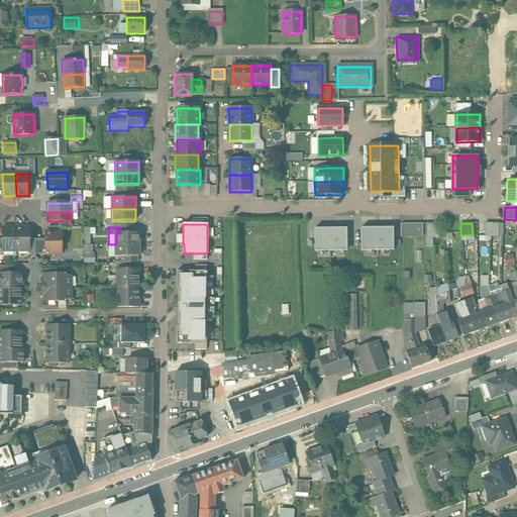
[(393,227),(360,228),(362,250),(393,250),(393,227)]
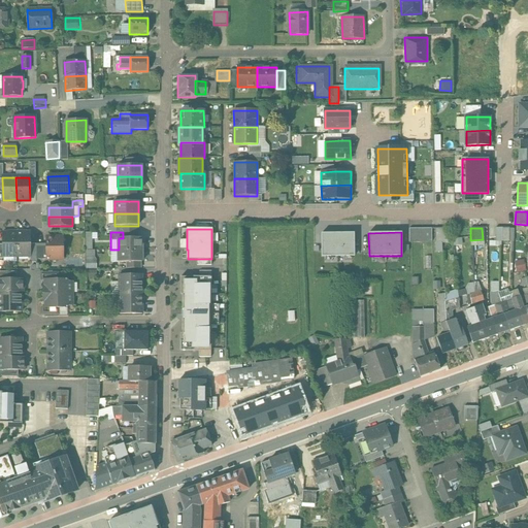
[(17,256),(17,233),(3,233),(3,244),(3,256),(17,256)]
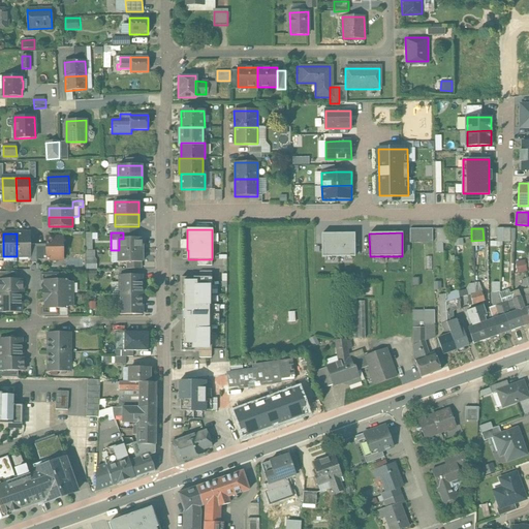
[(30,244),(30,234),(17,234),(17,256),(30,256),(30,245),(30,244)]
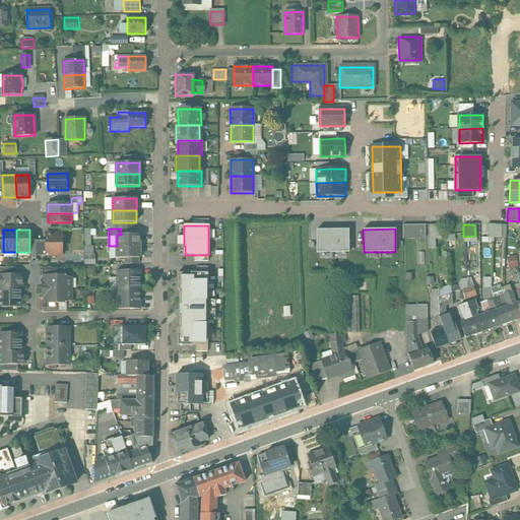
[(348,230),(316,230),(316,252),(348,252),(348,230)]
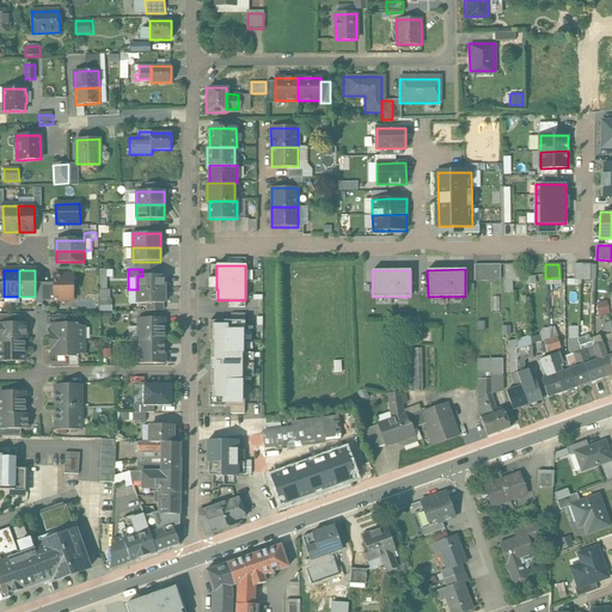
[(73,300),(73,276),(54,276),(54,283),(54,300),(73,300)]
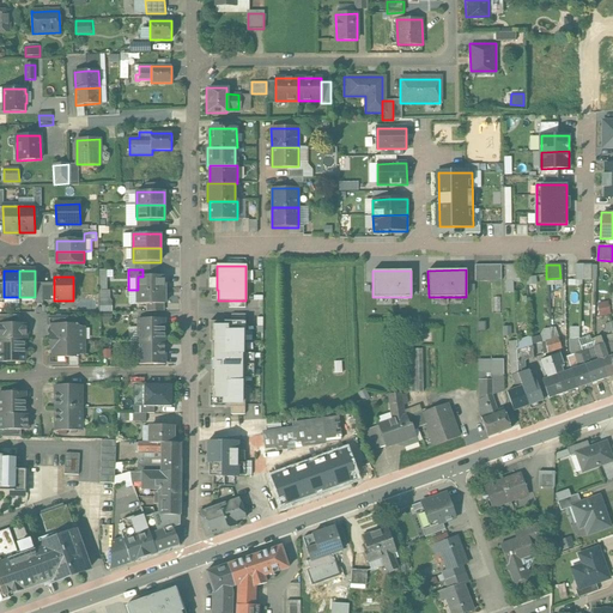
[(143,277),(138,277),(138,290),(165,290),(165,277),(158,277),(143,277)]
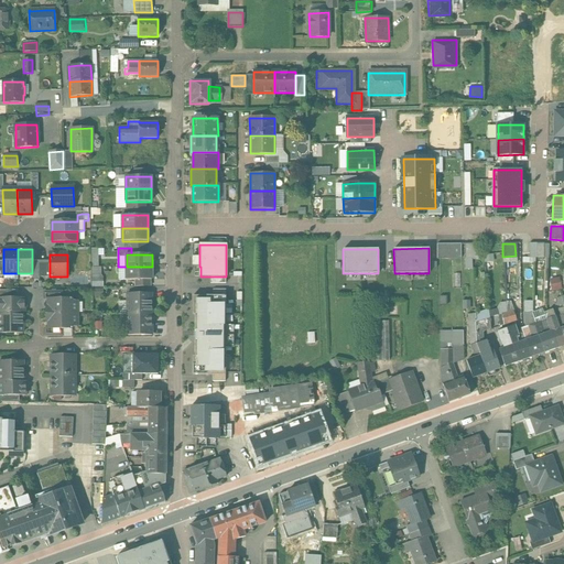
[(50,261),(39,261),(39,278),(50,278),(50,277),(50,261)]
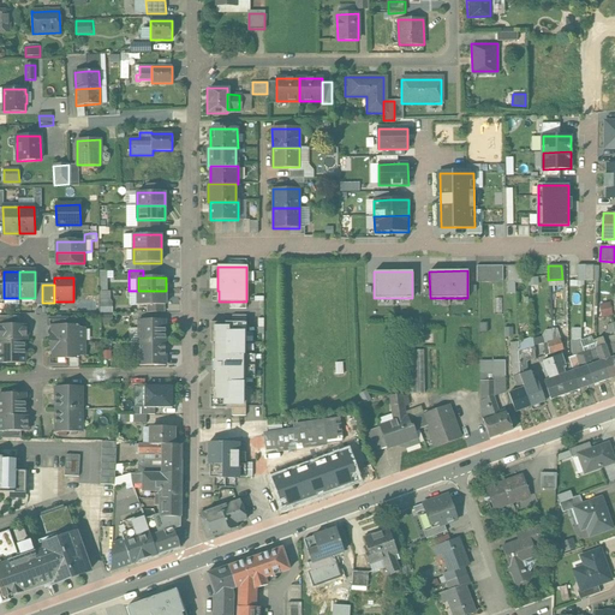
[(166,291),(138,291),(138,305),(149,305),(163,305),(166,305),(166,291)]
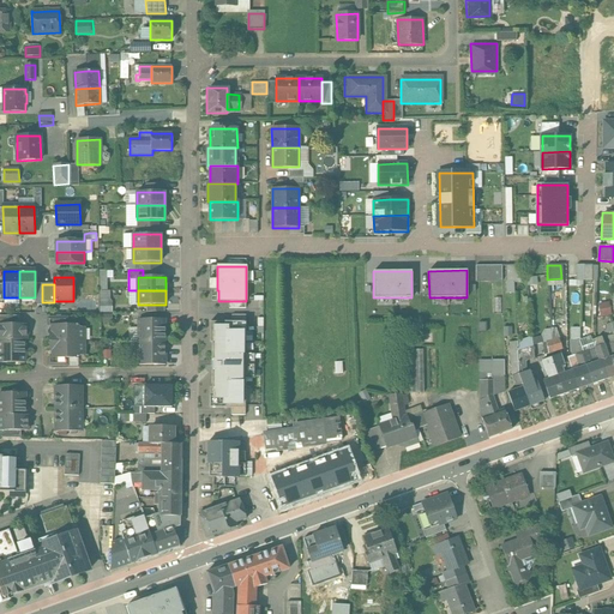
[(100,313),(112,313),(112,299),(100,299),(100,313)]
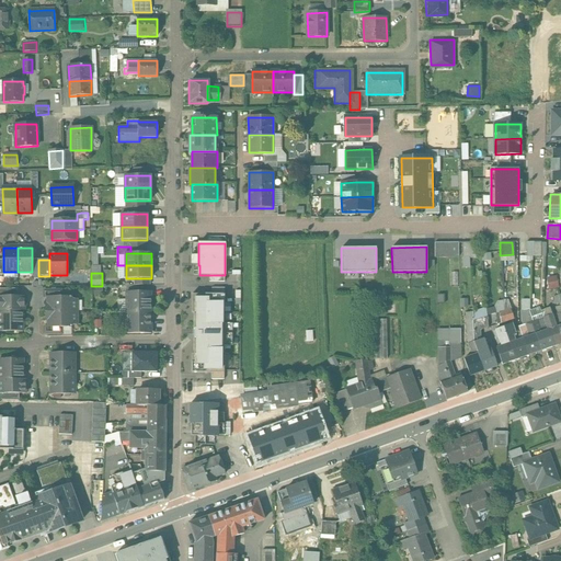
[(559,275),(548,277),(549,289),(560,287),(559,275)]
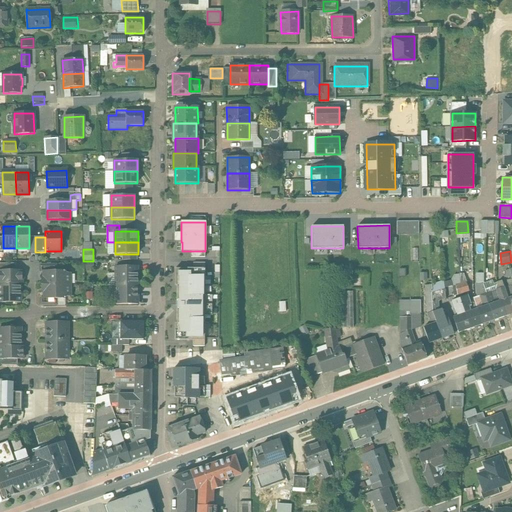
[(16,264),(0,263),(0,271),(16,271),(16,264)]
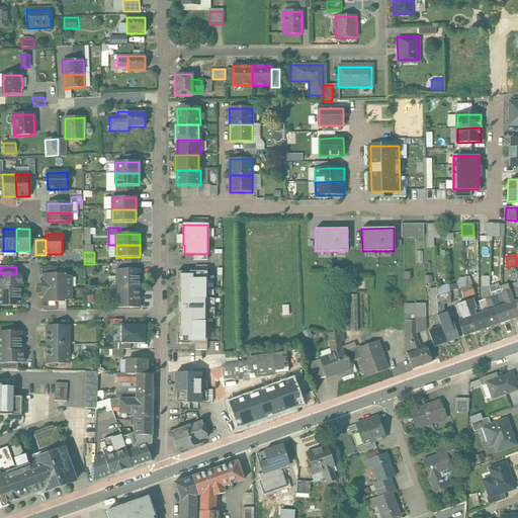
[(139,269),(116,270),(116,277),(112,277),(108,277),(108,289),(116,289),(139,288),(139,269)]
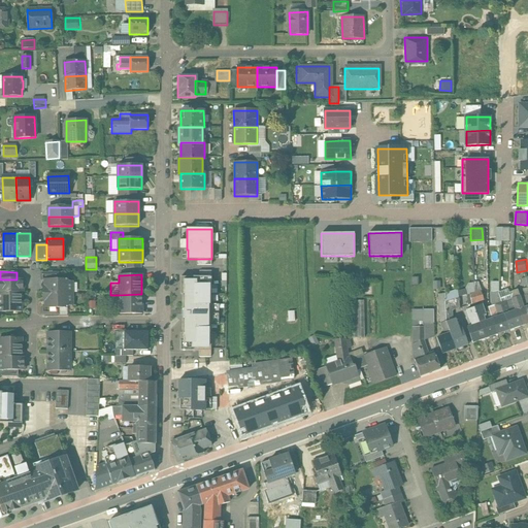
[(211,277),(180,277),(180,295),(183,295),(183,310),(183,318),(182,333),(180,333),(180,351),(210,352),(211,277)]
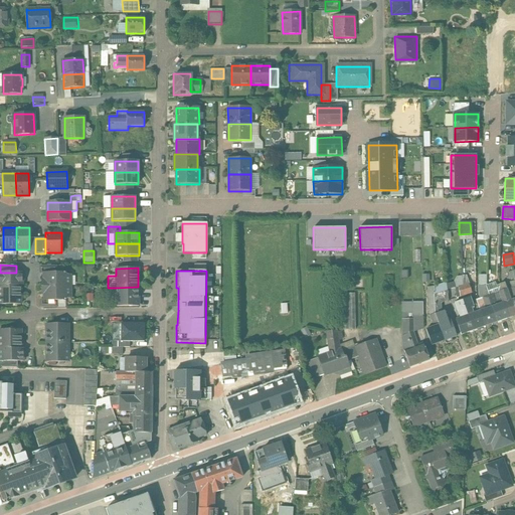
[(16,273),(0,273),(0,285),(21,286),(23,286),(22,273),(16,273)]
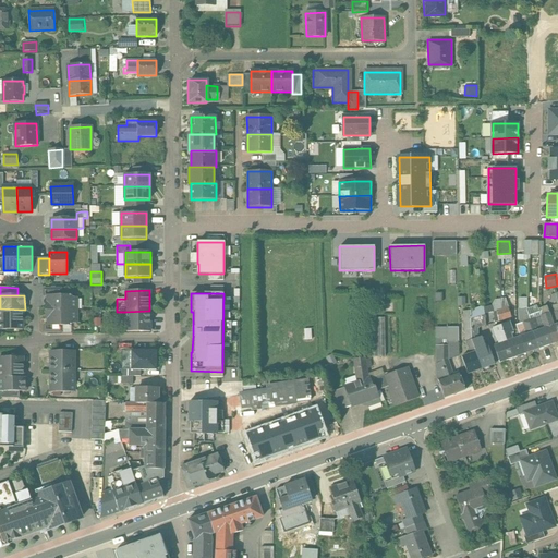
[(61,295),(49,295),(49,296),(45,296),(45,311),(76,311),(76,299),(72,299),(69,295),(61,295)]
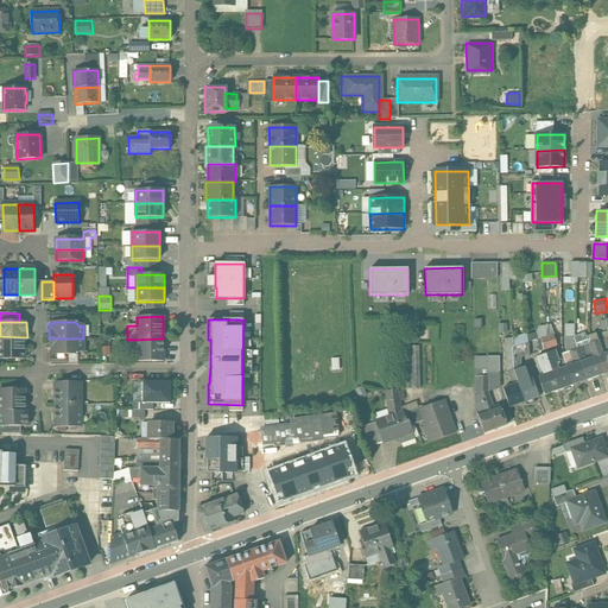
[(576,336),(576,343),(578,342),(581,348),(589,346),(586,333),(576,336)]
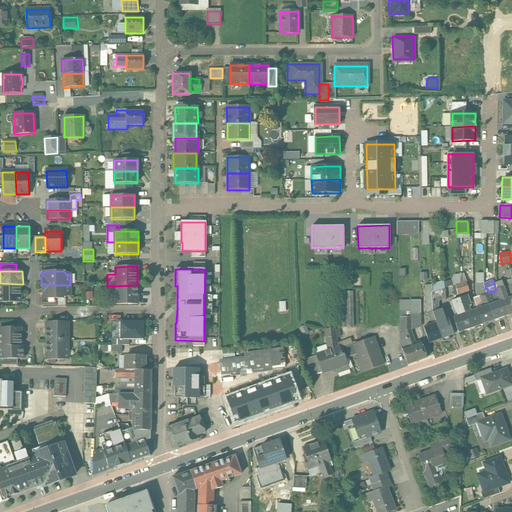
[(21,284),(0,283),(0,302),(21,303),(21,284)]
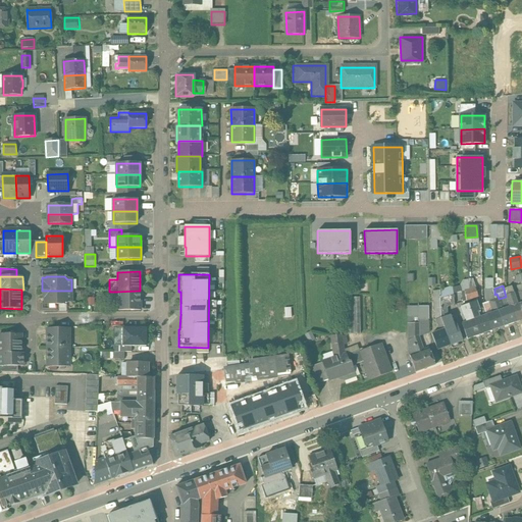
[(474,289),(468,291),(468,301),(476,299),(474,289)]
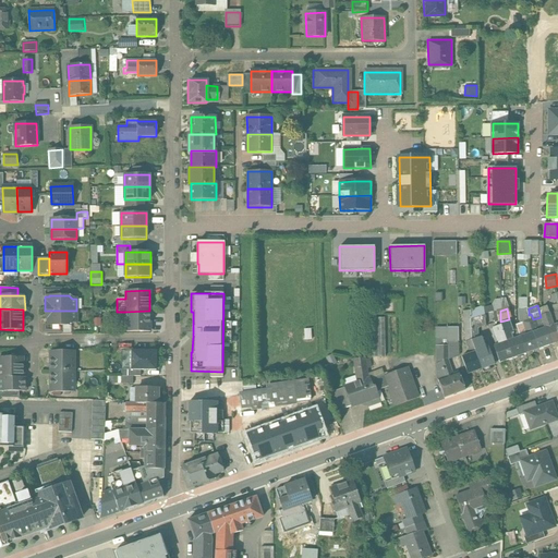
[(532,332),(528,322),(529,315),(529,308),(518,308),(520,325),(516,326),(519,337),(532,332)]
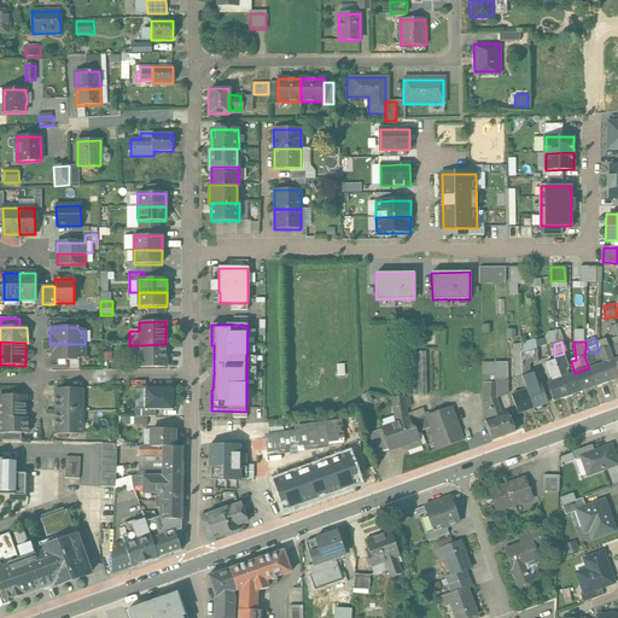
[(518,391),(524,389),(519,377),(519,350),(518,343),(509,343),(513,379),(518,391)]
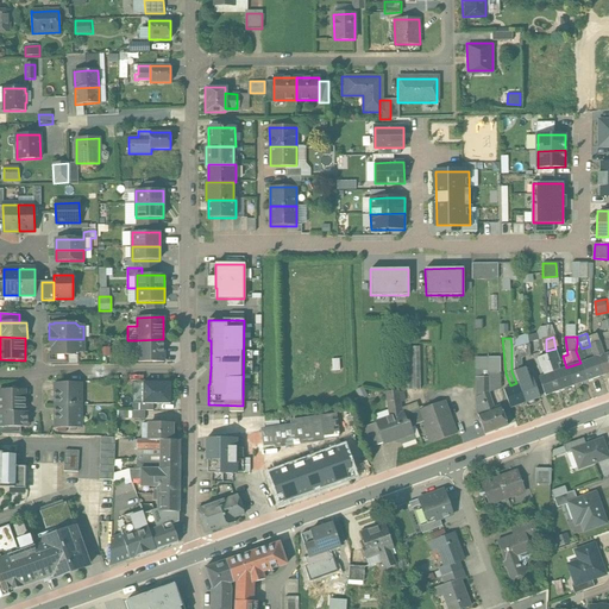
[(83,352),(83,339),(49,339),(49,356),(54,356),(67,356),(75,356),(79,352),(83,352)]
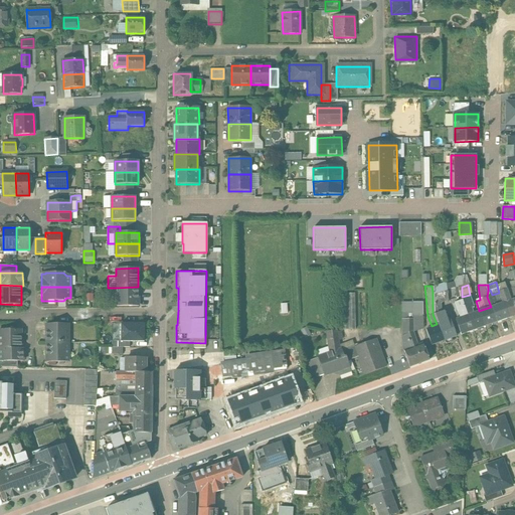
[(139,306),(138,287),(116,288),(117,307),(139,306)]
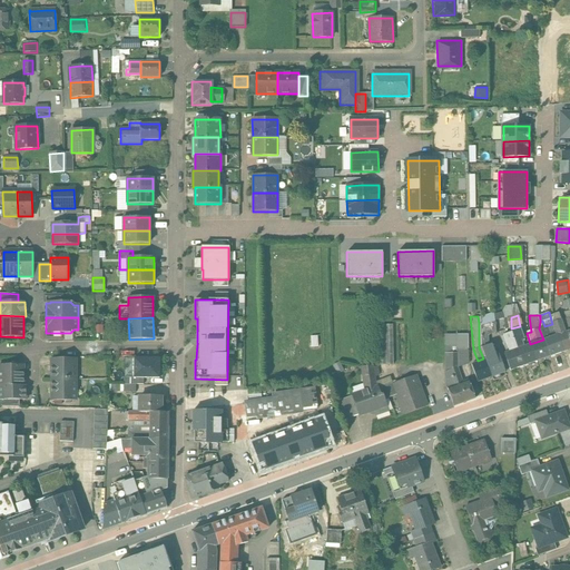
[(511,317),(498,321),(499,332),(511,328),(511,317)]
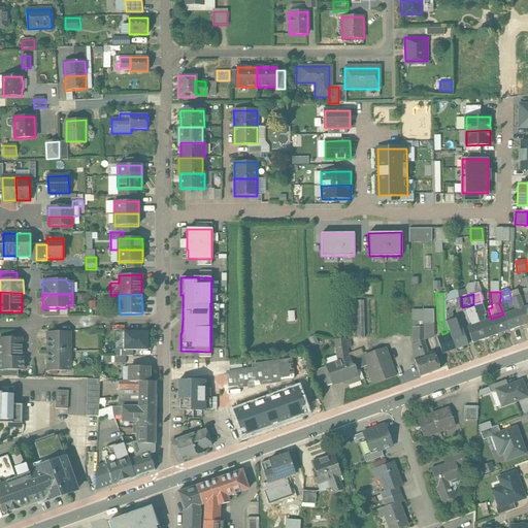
[(527,306),(527,304),(526,296),(523,297),(520,297),(516,298),(520,309),(527,306)]
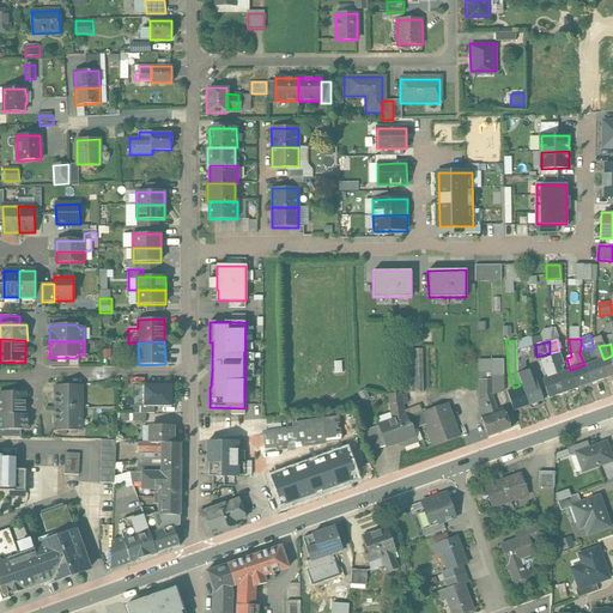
[(515,347),(515,374),(520,386),(529,382),(526,369),(522,371),(525,359),(533,359),(532,346),(515,347)]
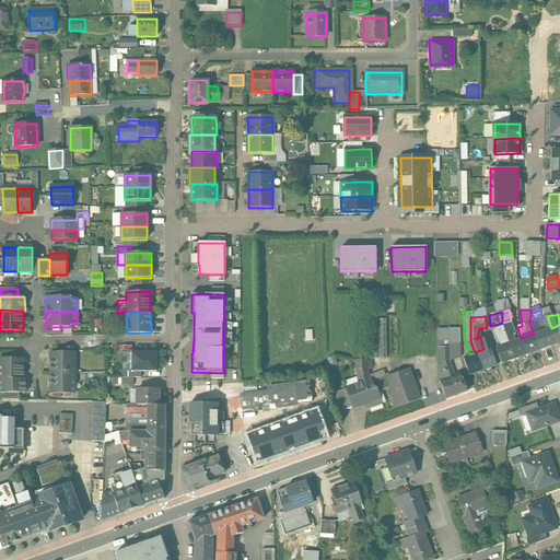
[(535,321),(529,323),(534,334),(547,329),(543,318),(535,321)]
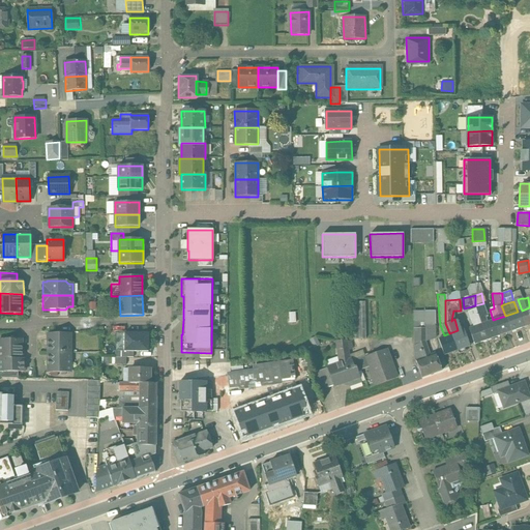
[(365,302),(351,302),(352,340),(365,340),(365,302)]
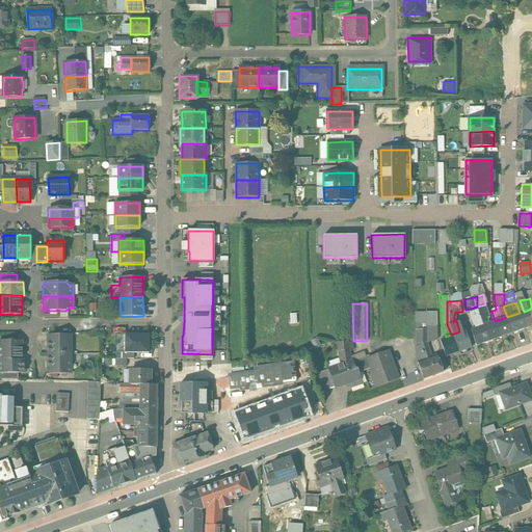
[(484,307),(477,309),(477,316),(481,326),(487,324),(485,317),(487,316),(484,307)]
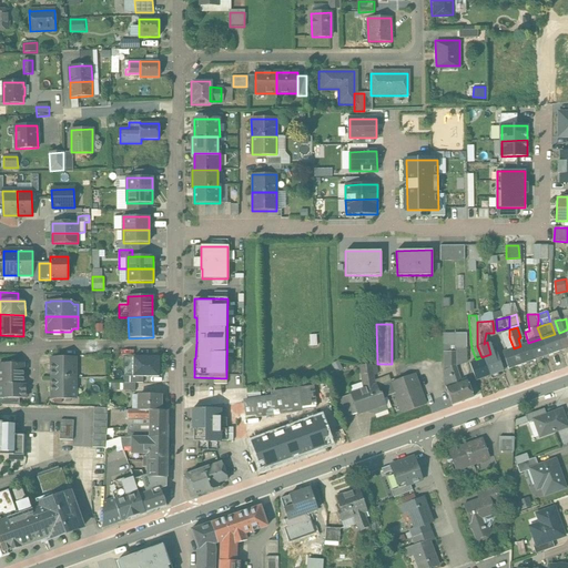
[(509,330),(499,333),(506,351),(514,348),(509,337),(509,330)]
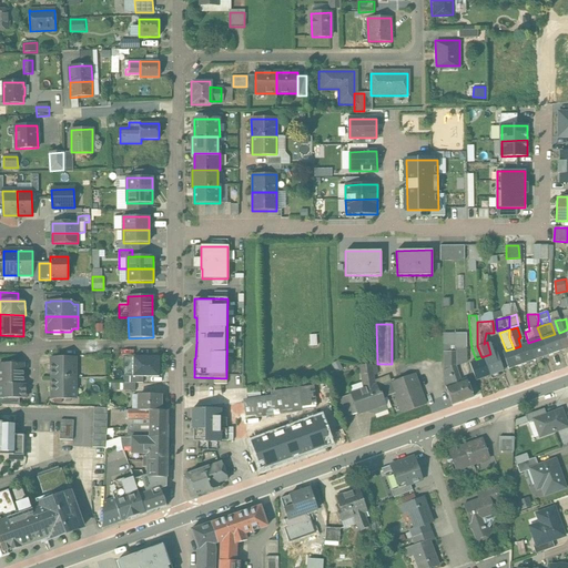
[(567,330),(559,333),(555,334),(559,350),(567,346),(567,330)]
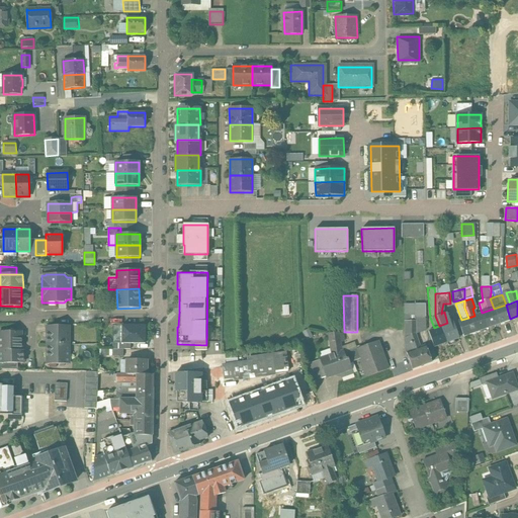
[(415,333),(423,330),(417,330),(416,319),(423,319),(422,305),(404,305),(404,315),(410,315),(410,322),(415,322),(415,333)]
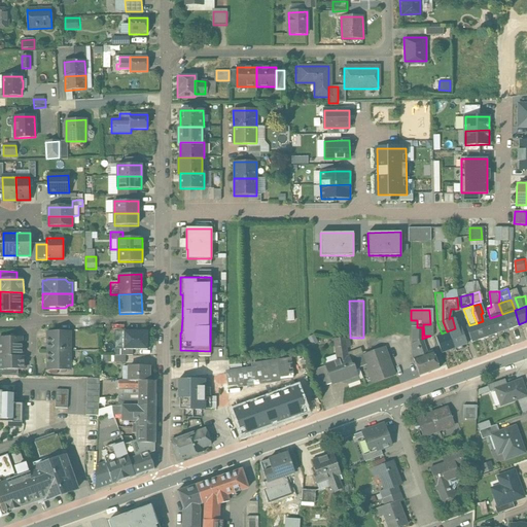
[(515,310),(502,314),(506,328),(519,324),(515,310)]
